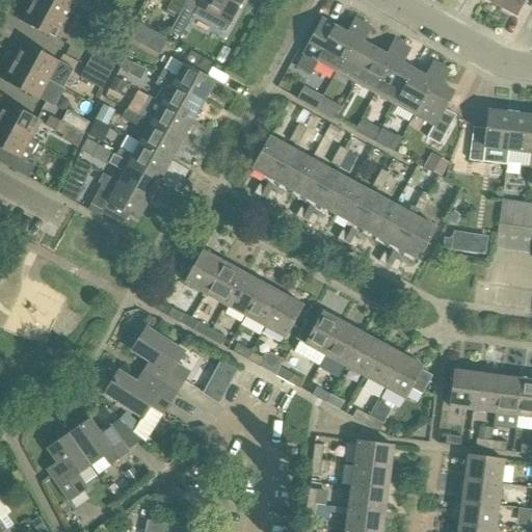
[(31,0),(30,1),(64,21),(75,2),(88,9),(94,0),(31,0)]
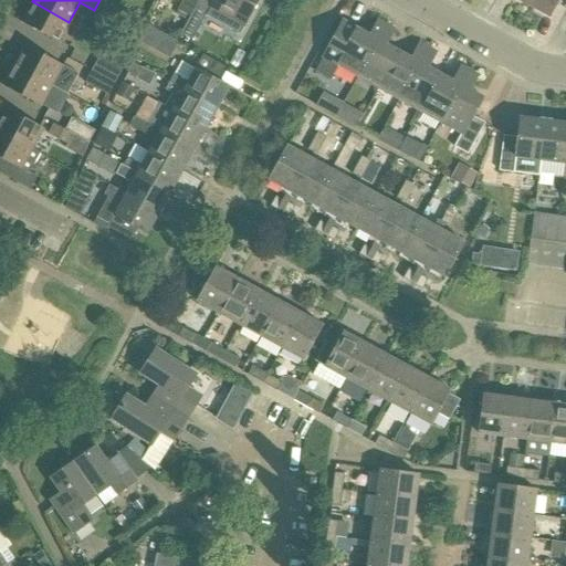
[(184,0),(178,10),(190,17),(199,0),(184,0)]
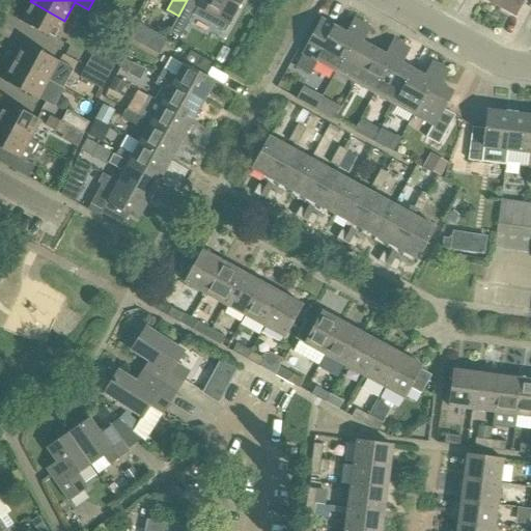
[(187,0),(178,16),(190,22),(196,9),(217,21),(222,10),(233,17),(242,0),(187,0)]
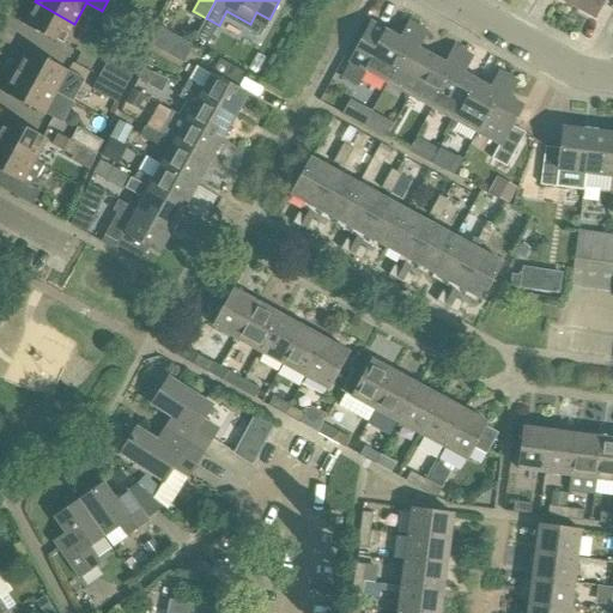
[(612,0),(577,0),(574,8),(595,20),(606,0),(612,0)]
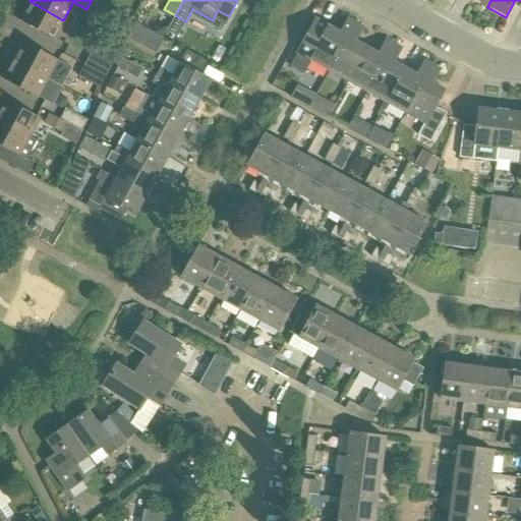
[(63,20),(30,1),(19,20),(53,39),(63,20)]
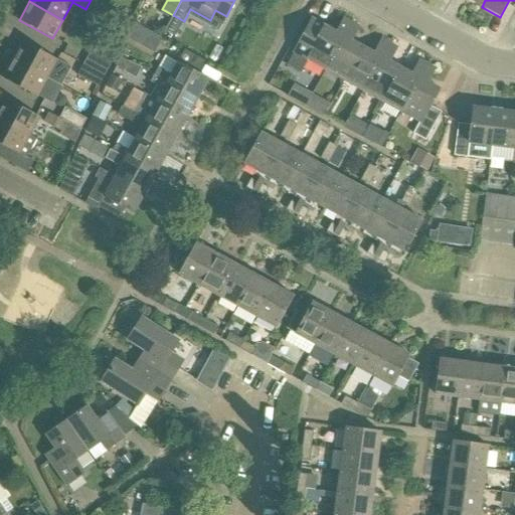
[(325,70),(351,23),(342,18),(335,32),(312,20),(287,66),(300,72),(307,60),(325,70)]
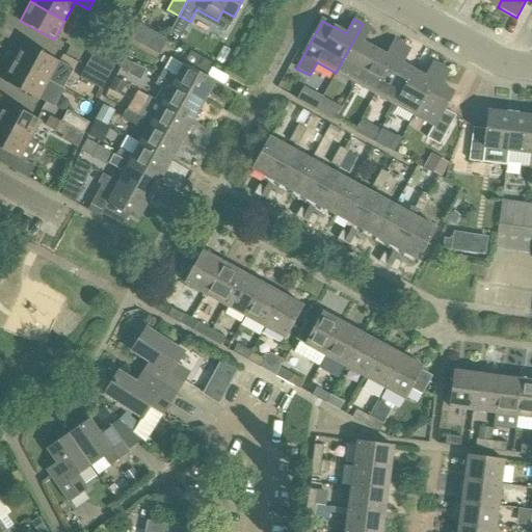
[(137,23),(129,38),(159,54),(167,40),(137,23)]
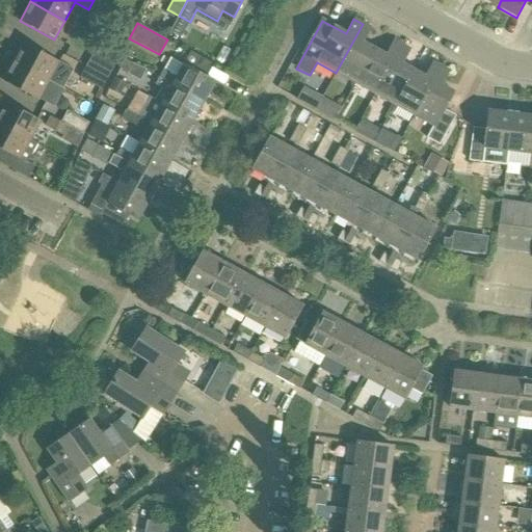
[(363,24),(336,73),(355,83),(374,49),(363,43),(371,28),(363,24)]
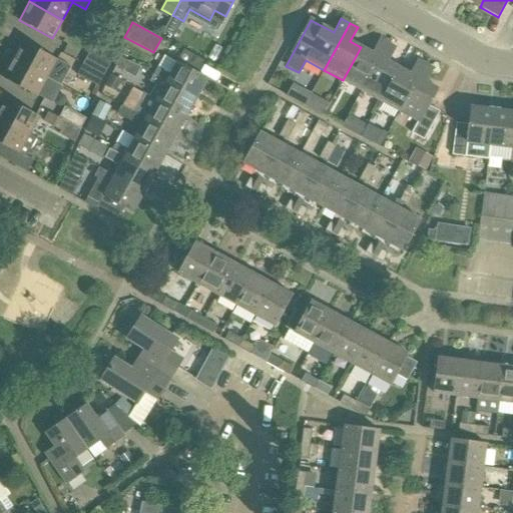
[(361,47),(343,80),(361,90),(387,44),(379,39),(372,53),(361,47)]
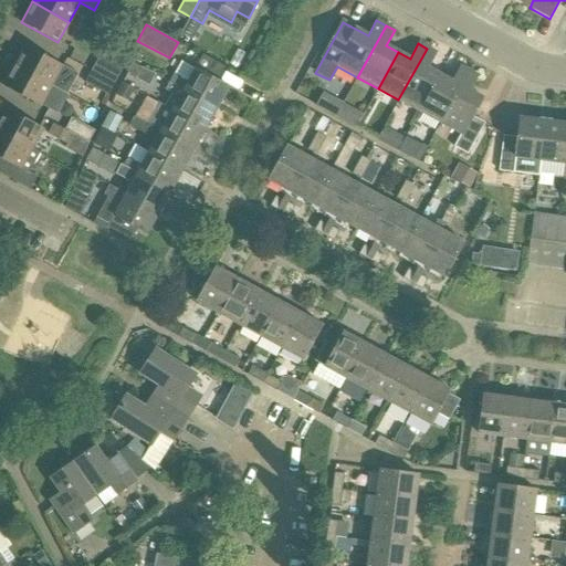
[(13,64),(50,85),(61,65),(24,44),(13,64)]
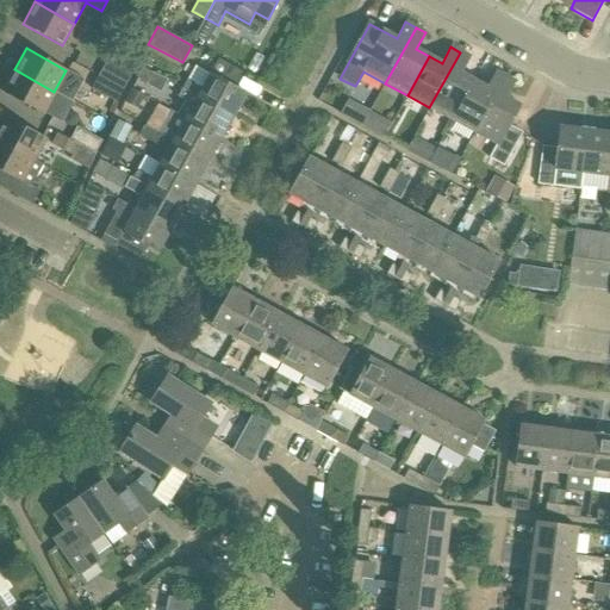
[(460,53),(429,107),(448,118),(443,128),(447,129),(473,80),(460,74),(470,57),(460,53)]
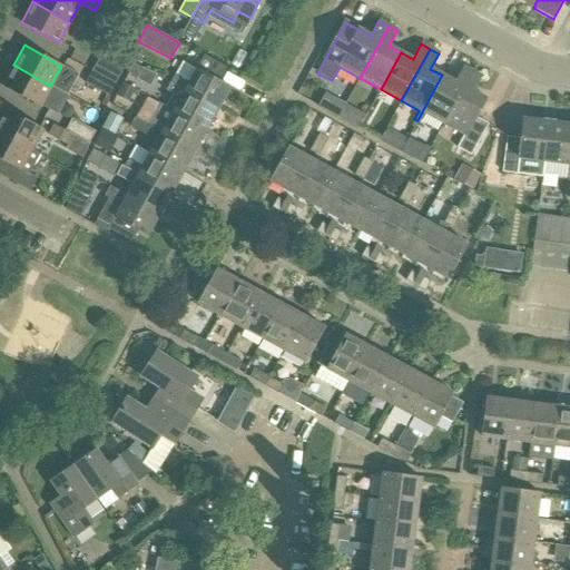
[(170,84),(217,110),(229,88),(219,82),(227,69),(204,56),(188,82),(175,75),(170,84)]
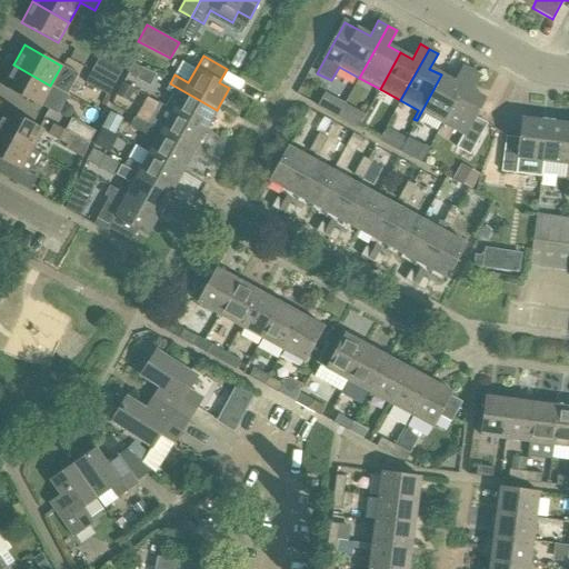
[(99,59),(91,72),(117,86),(123,73),(99,59)]
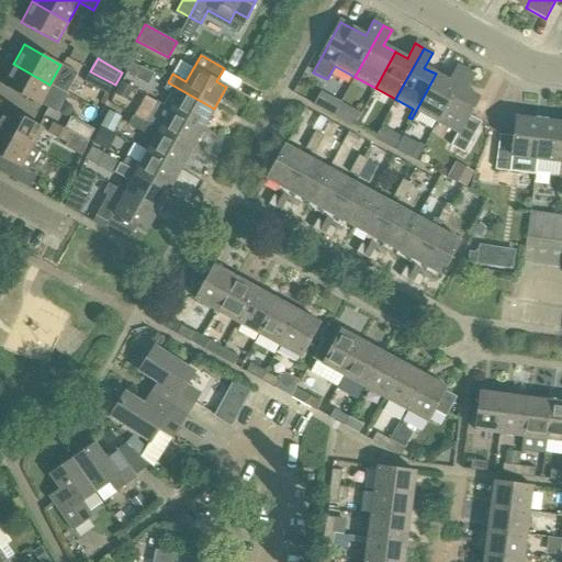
[(126,71),(136,77),(142,67),(132,62),(126,71)]
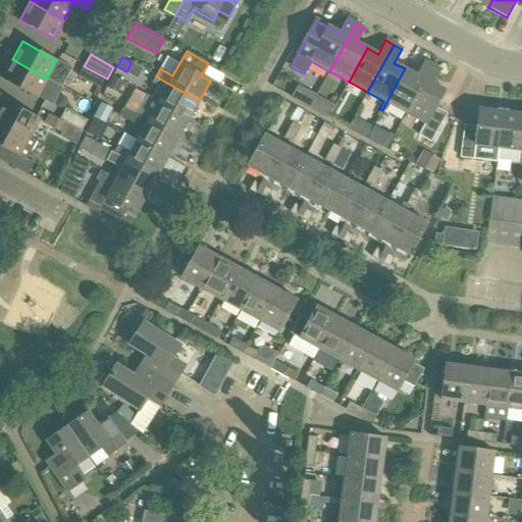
[(46,79),(12,59),(2,79),(36,97),(46,79)]
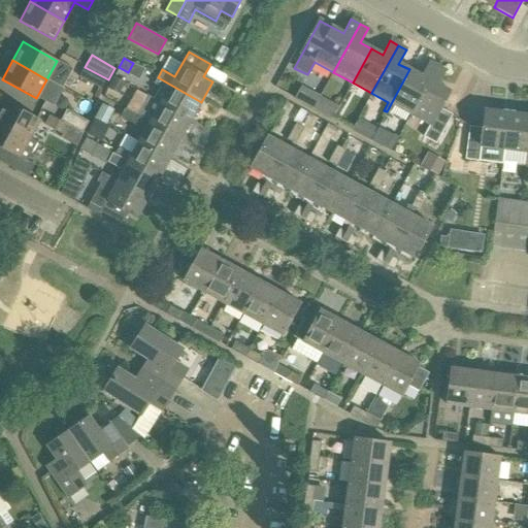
[(394,105),(411,116),(437,67),(429,62),(422,76),(409,69),(387,111),(390,113),(394,105)]
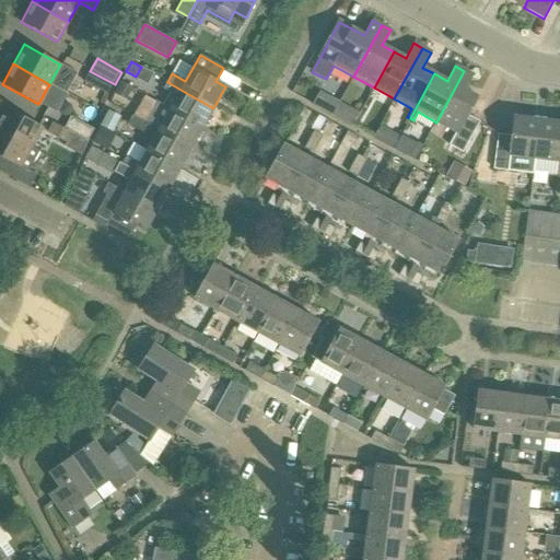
[(115,84),(90,71),(84,82),(108,95),(115,84)]
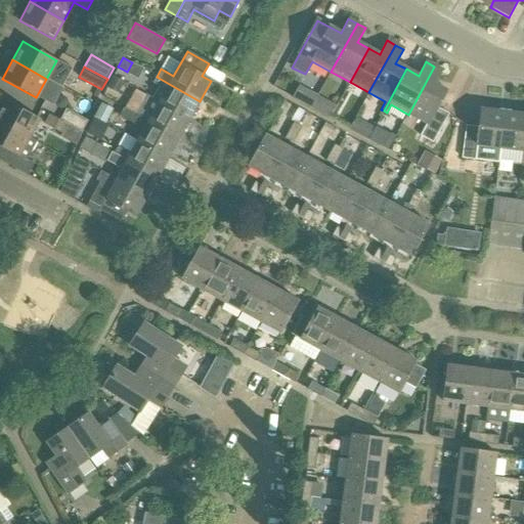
[(434,67),(408,115),(427,124),(420,136),(433,143),(448,115),(437,108),(446,91),(434,85),(442,71),(434,67)]
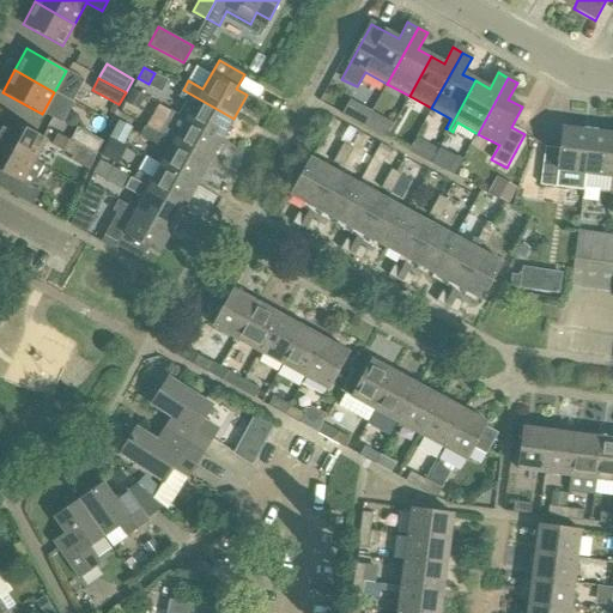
[(125,102),(138,109),(145,97),(132,90),(125,102)]
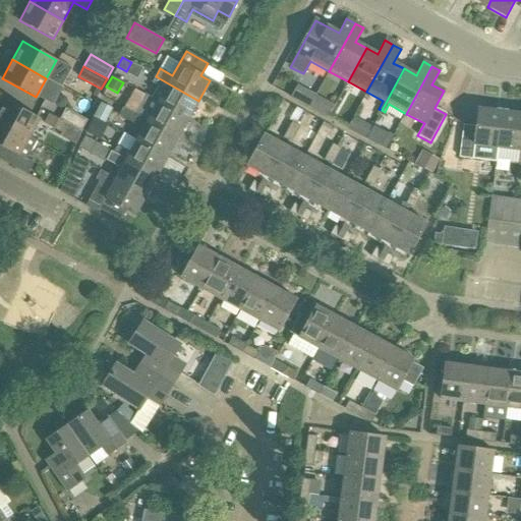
[(158,85),(151,99),(188,119),(198,101),(156,76),(152,82),(158,85)]
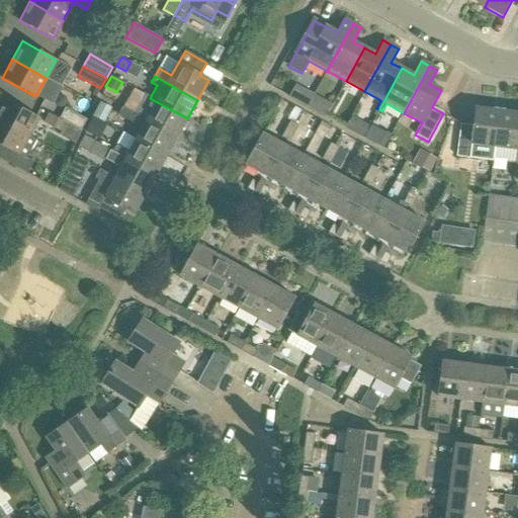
[(134,114),(176,139),(187,118),(150,98),(144,94),(134,114)]
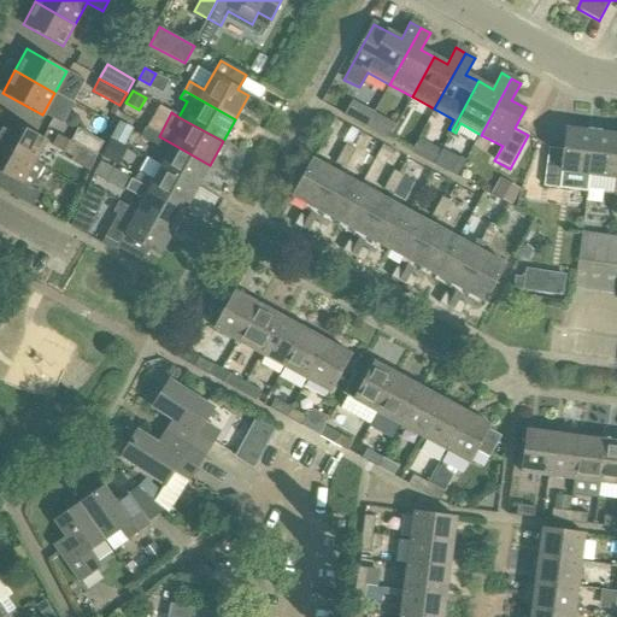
[(0,128),(0,144),(33,162),(46,139),(6,117),(0,128)]
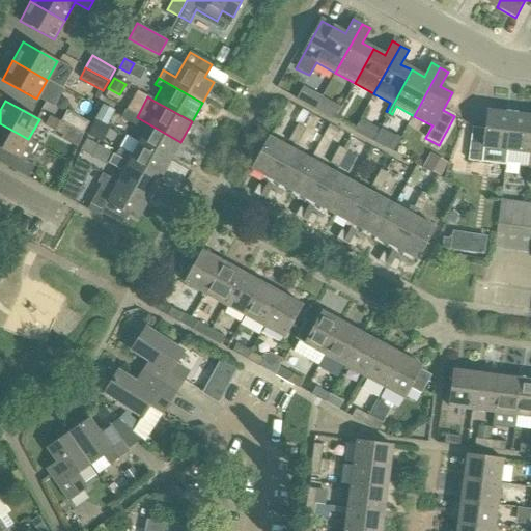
[(95,119),(108,124),(114,112),(102,106),(95,119)]
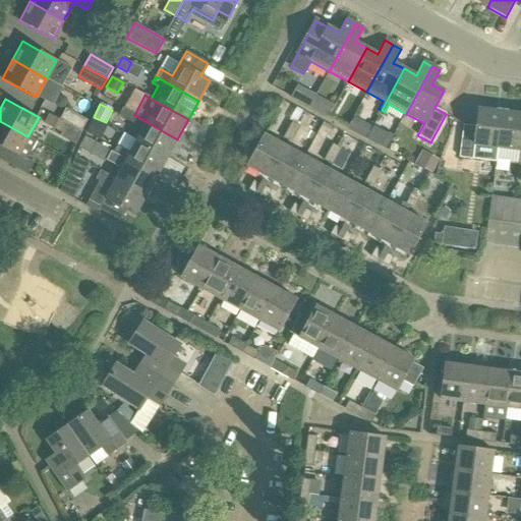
[(60,119),(67,123),(81,131),(88,121),(65,109),(60,119)]
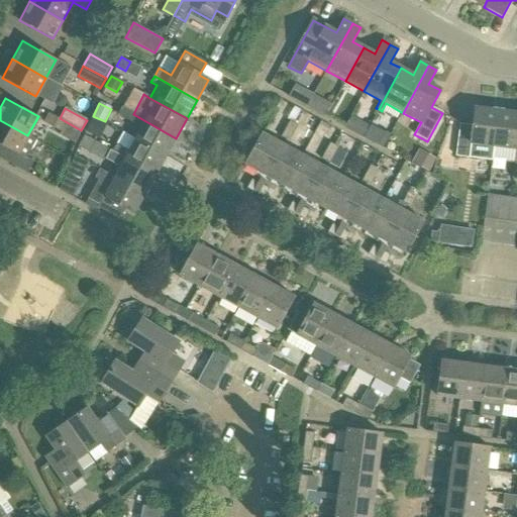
[(176,138),(133,114),(122,108),(118,115),(141,127),(134,139),(166,157),(176,138)]
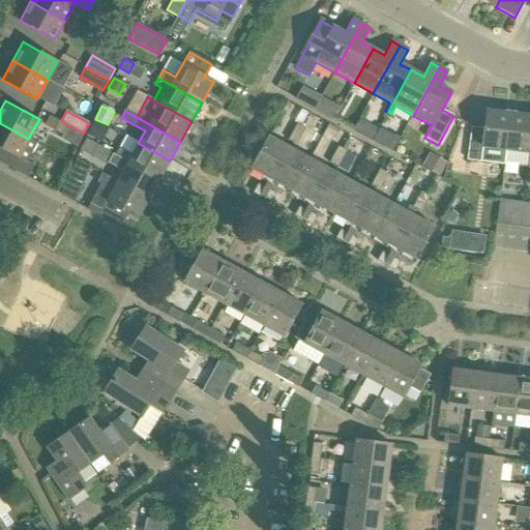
[(506,151),(510,113),(494,111),(491,130),(471,127),(467,160),(481,162),(483,148),(506,151)]
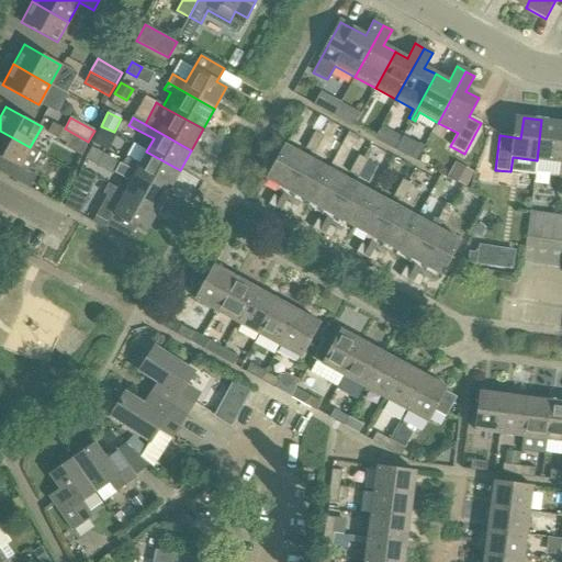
[(561,122),(541,120),(537,160),(561,163),(561,150),(561,122)]
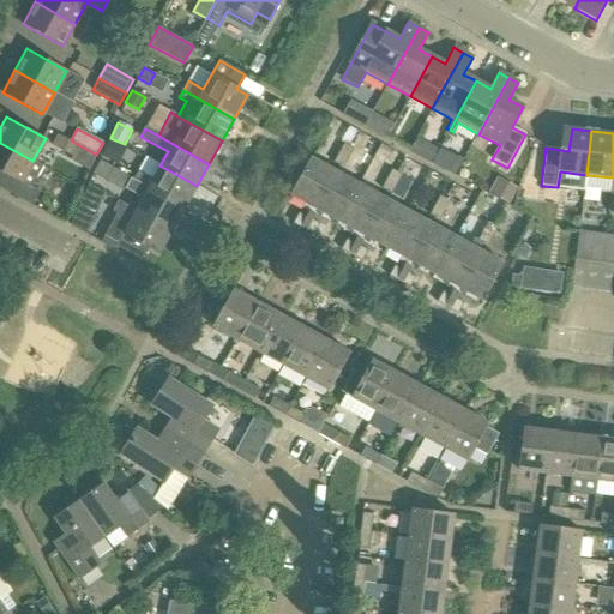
[(79,145),(71,140),(58,134),(52,145),(73,157),(79,145)]
